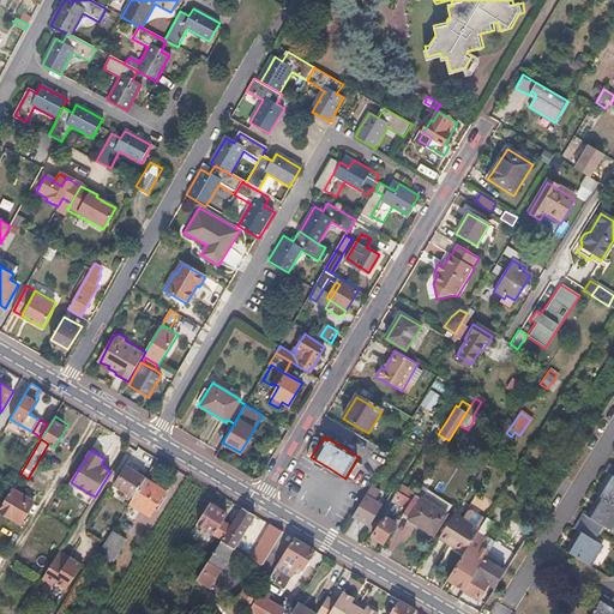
[(127,467),(115,485),(134,495),(145,477),(127,467)]
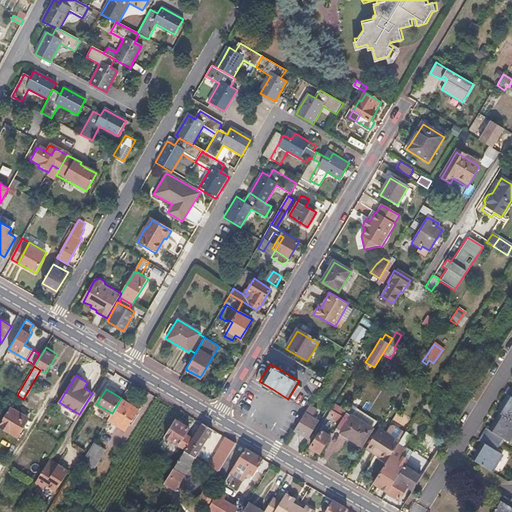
[(511,398),(509,396),(498,413),(500,414),(511,421),(511,398)]
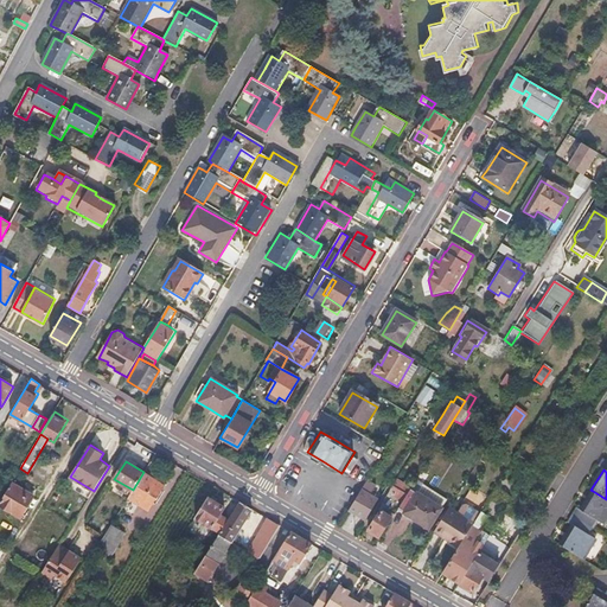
[(144,472),(133,490),(129,497),(139,503),(149,509),(164,485),(144,472)]
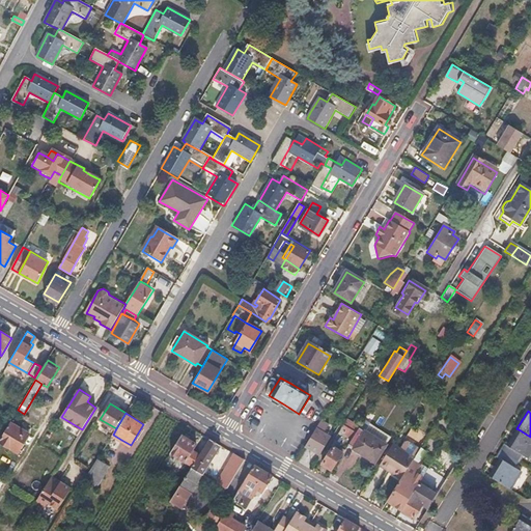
[(344,423),(350,426),(347,428),(355,432),(358,427),(346,419),(344,423)]
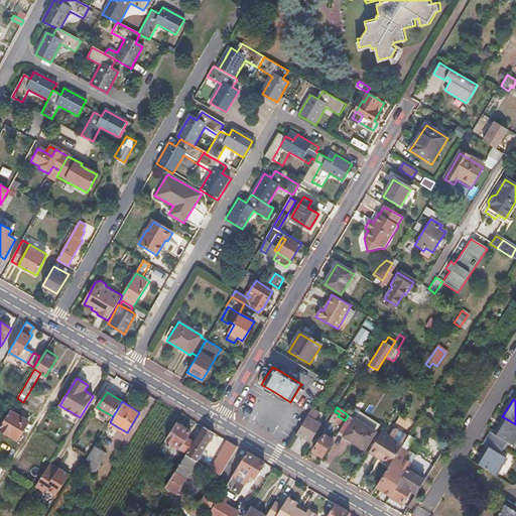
[(31,419),(11,408),(0,426),(0,428),(19,440),(31,419)]
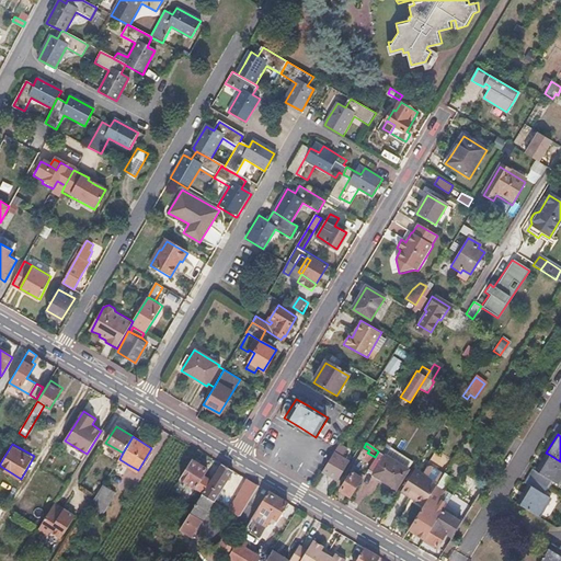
[(378,451),(375,457),(367,469),(373,473),(371,474),(395,489),(412,461),(384,444),(378,451)]
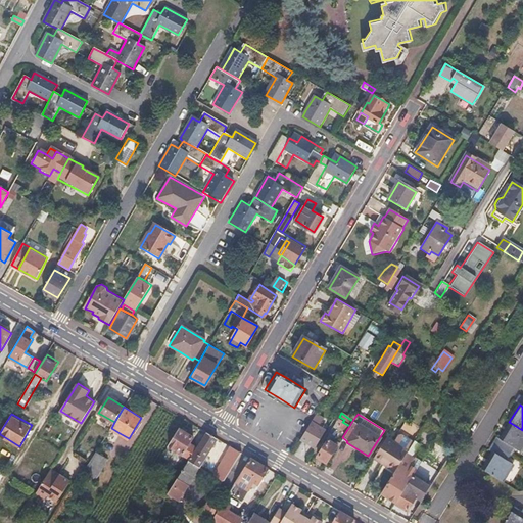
[(323,430),(311,423),(300,439),(313,447),(323,430)]
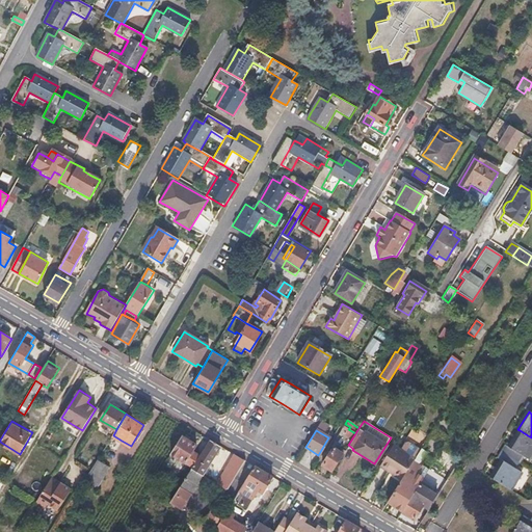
[(531,437),(520,430),(508,448),(524,457),(529,460),(531,454),(531,437)]
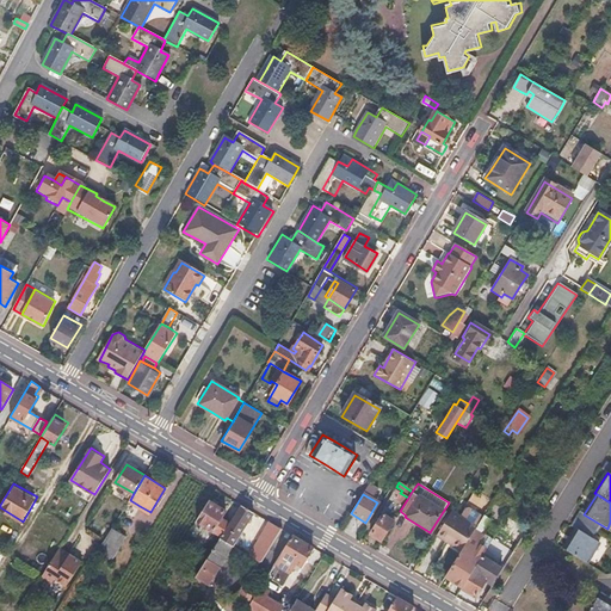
[(209,499),(196,519),(221,535),(229,522),(221,517),(226,510),(209,499)]
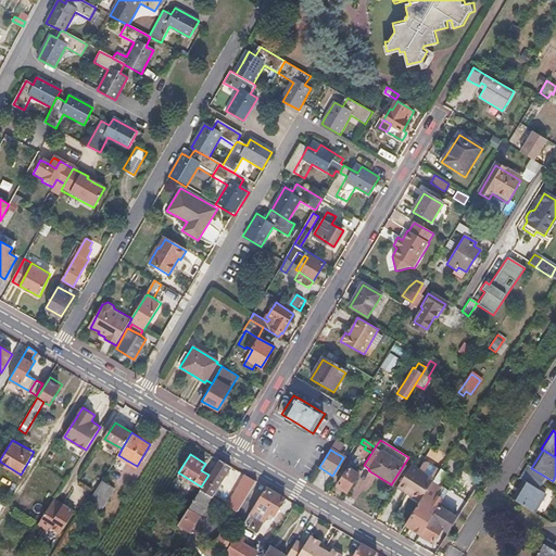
[(127,460),(118,455),(110,468),(116,472),(119,466),(123,467),(127,460)]
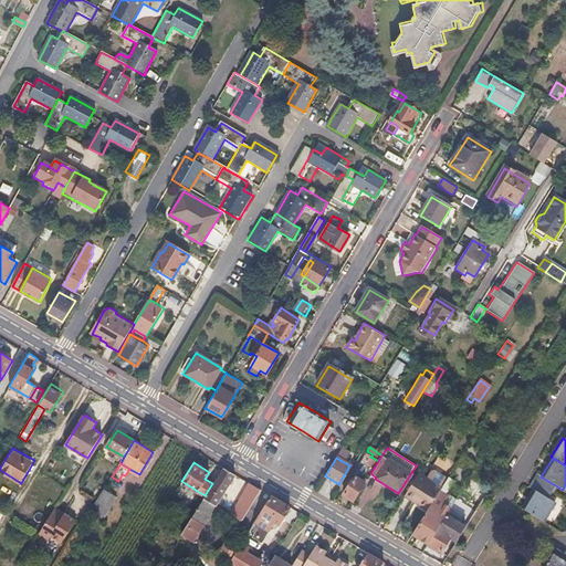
[(223,467),(212,483),(205,495),(203,498),(215,505),(234,473),(223,467)]
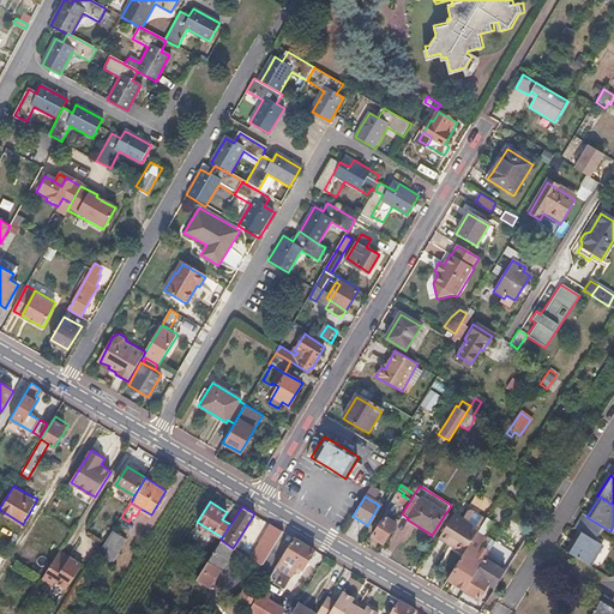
[(463,515),(461,518),(479,529),(486,517),(482,515),(480,515),(471,510),(468,511),(465,513),(463,515)]
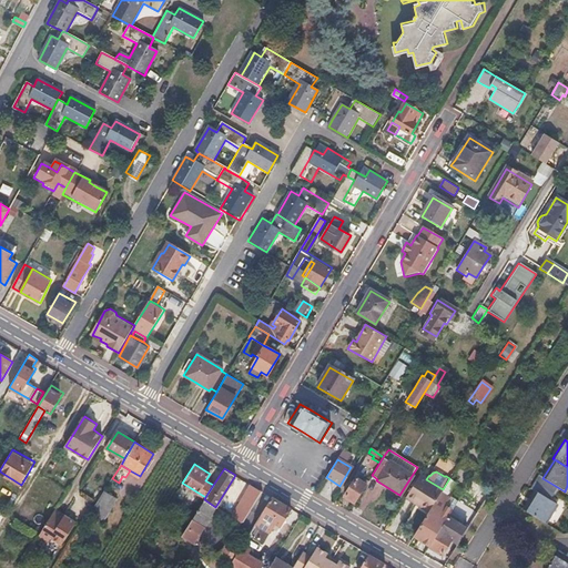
[(426,479),(419,475),(405,498),(428,513),(440,493),(443,489),(426,479)]
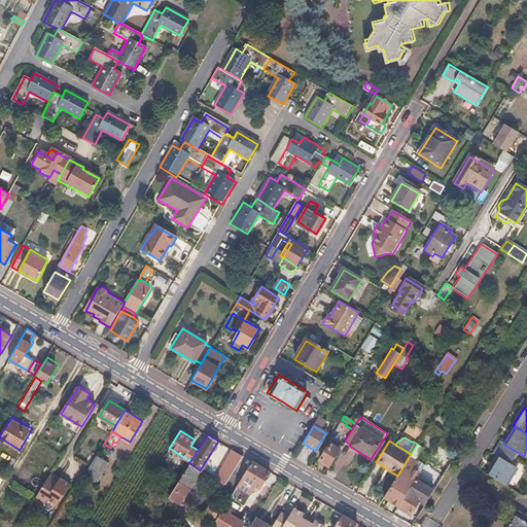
[(446,445),(440,442),(429,456),(435,460),(446,445)]
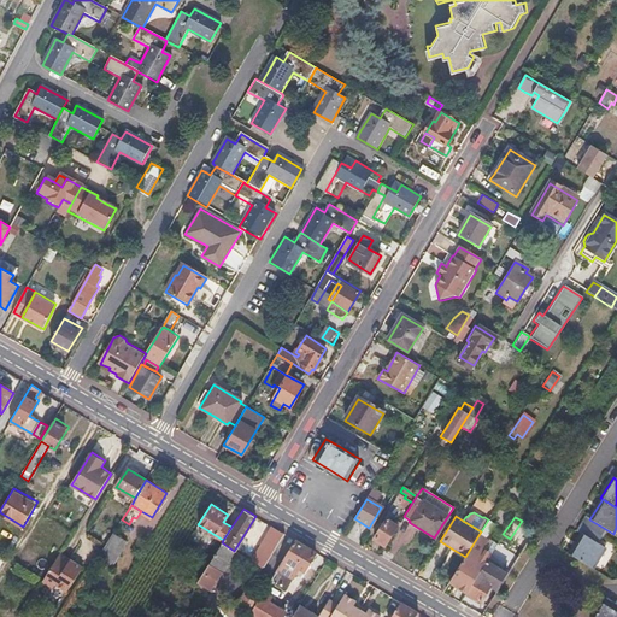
[(598,545),(607,530),(589,519),(586,517),(577,533),(581,534),(598,545)]
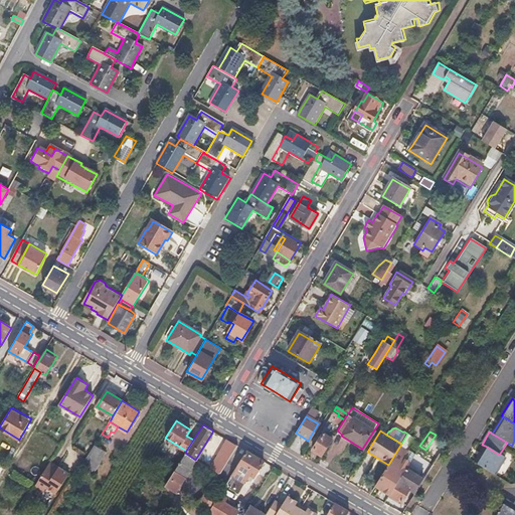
[(328,439),(322,435),(311,451),(321,457),(333,438),(330,436),(328,439)]
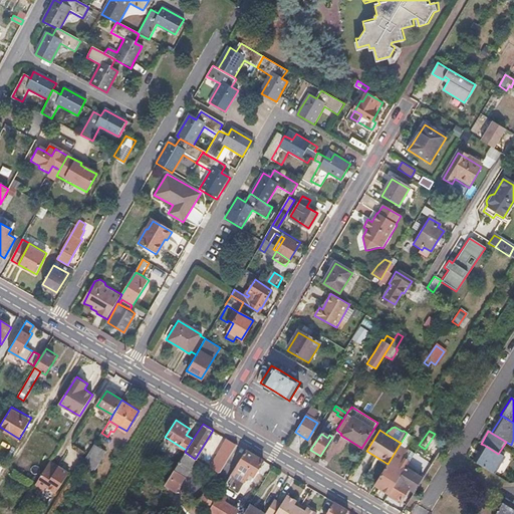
[(237,444),(227,438),(208,467),(219,473),(237,444)]
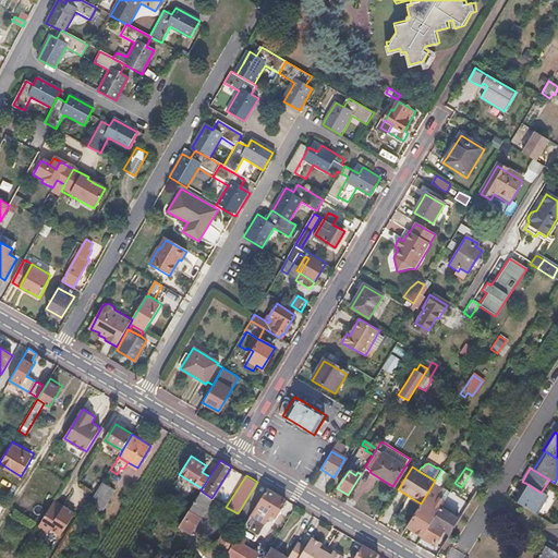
[(546,496),(541,493),(525,483),(513,501),(535,514),(546,496)]
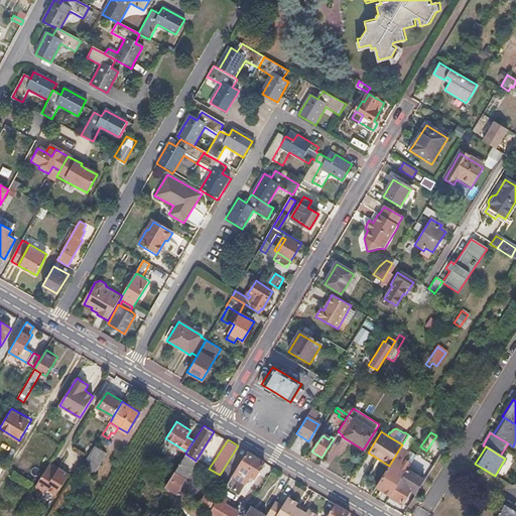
[(94,447),(89,455),(82,466),(94,473),(106,455),(94,447)]
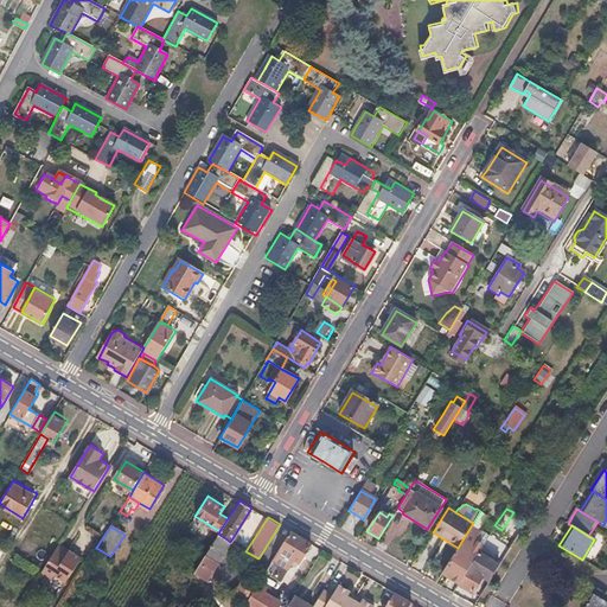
[(459,583),(478,553),(487,537),(471,526),(458,548),(442,573),(459,583)]
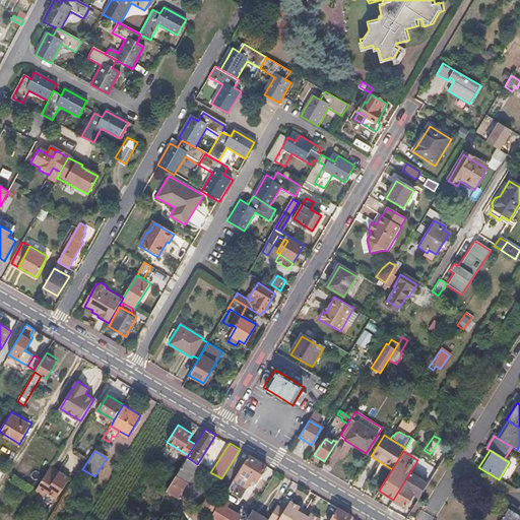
[(266,465),(248,454),(230,483),(244,493),(252,478),(257,481),(266,465)]
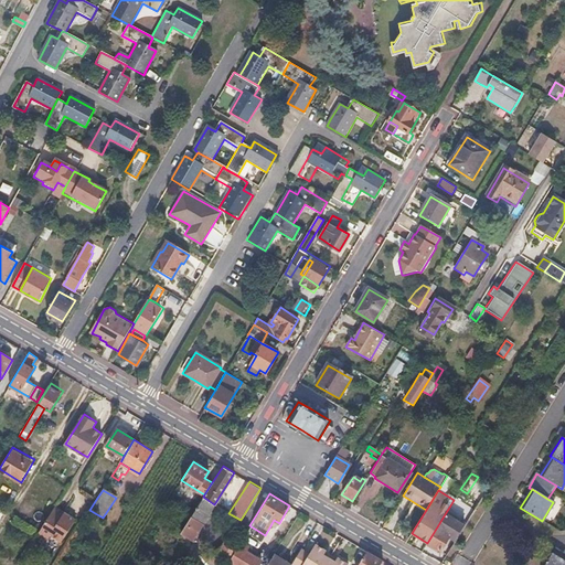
[(214,504),(203,497),(181,533),(192,540),(214,504)]
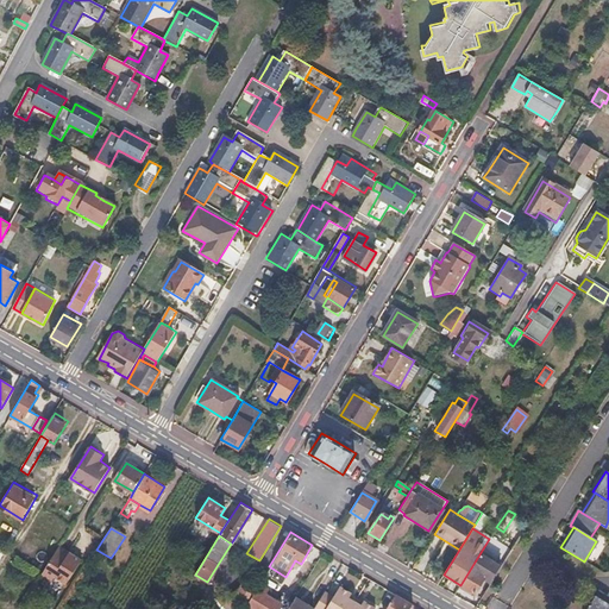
[(82,560),(60,546),(44,572),(42,575),(51,582),(55,578),(66,585),(82,560)]
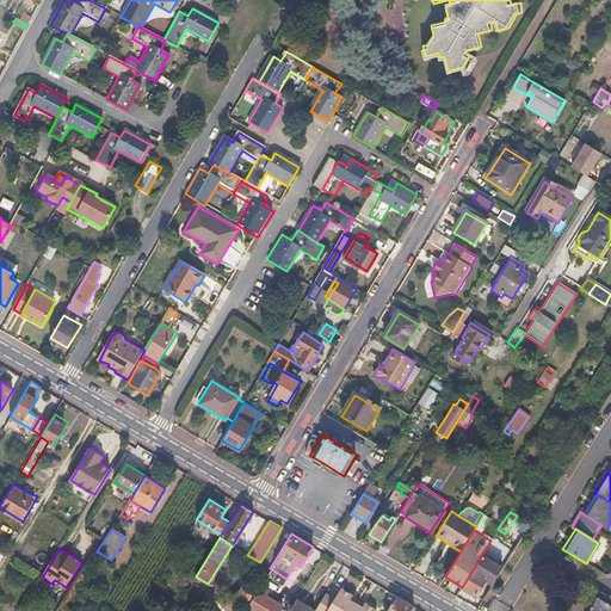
[(493,585),(503,569),(481,556),(462,587),(476,596),(486,580),(493,585)]
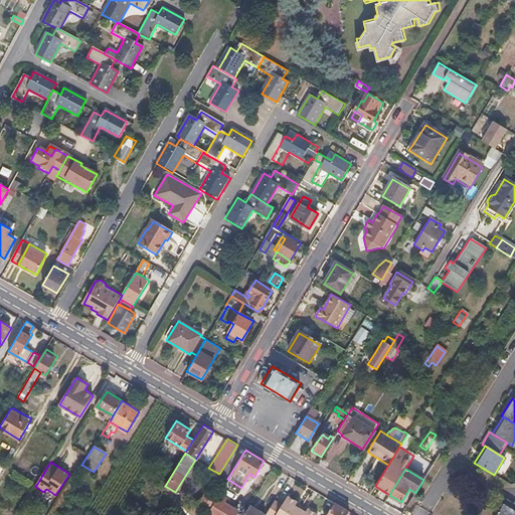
[(465,495),(456,489),(452,496),(462,501),(465,495)]
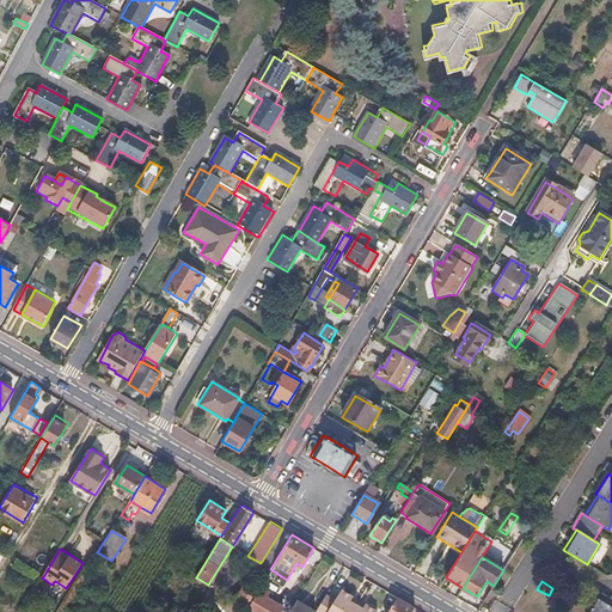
[(245,585),(240,592),(230,599),(246,609),(257,592),(245,585)]
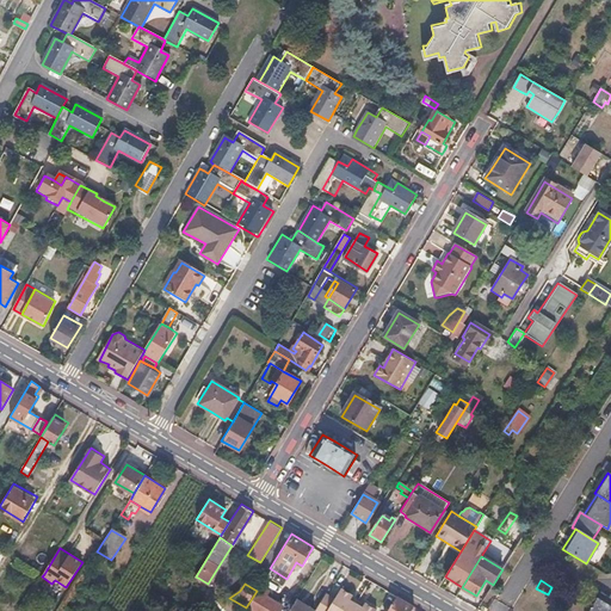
[(259,586),(257,591),(246,608),(251,610),(277,610),(281,606),(266,597),(269,592),(259,586)]
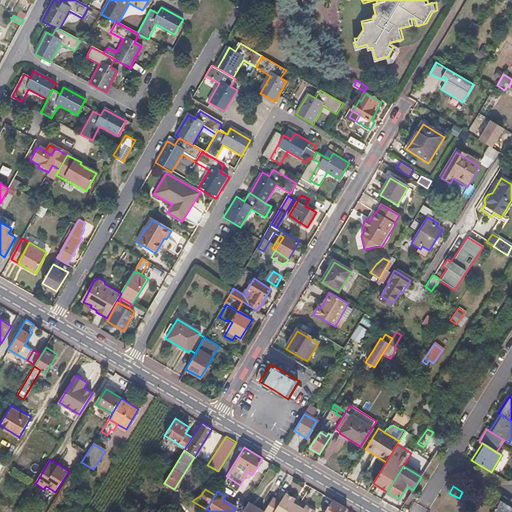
[(281,500),(273,496),(264,511),(265,511),(294,511),(301,501),(286,492),(281,500)]
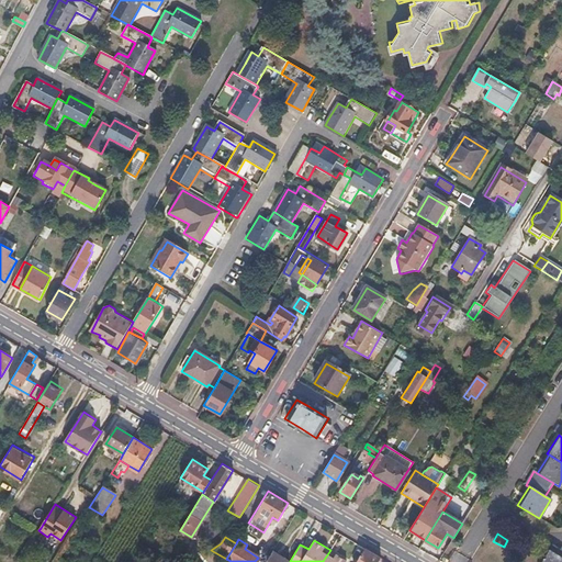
[(561,561),(561,554),(549,547),(539,561),(561,561)]
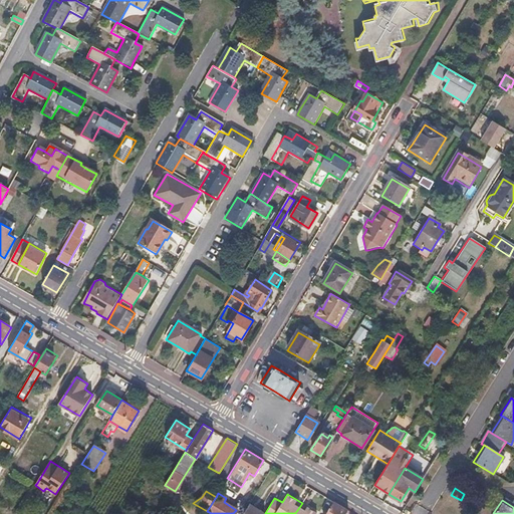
[(345,513),(348,509),(334,501),(325,513),(345,513)]
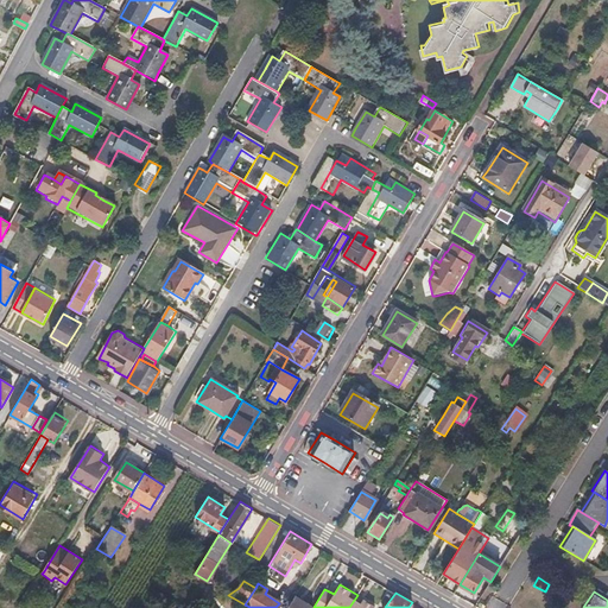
[(373,607),(375,606),(358,595),(349,607),(373,607)]
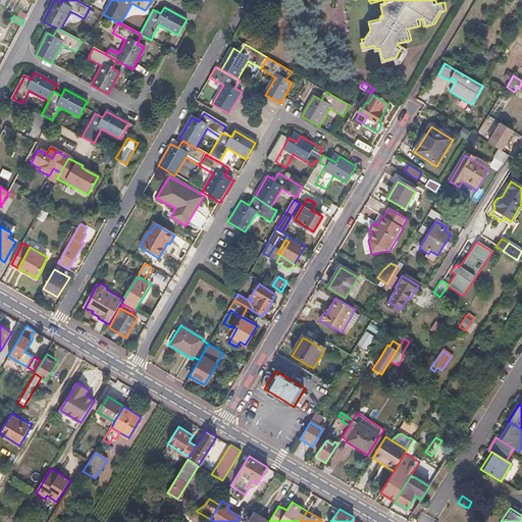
[(268,521),(269,521),(252,512),(246,521),(268,521)]
